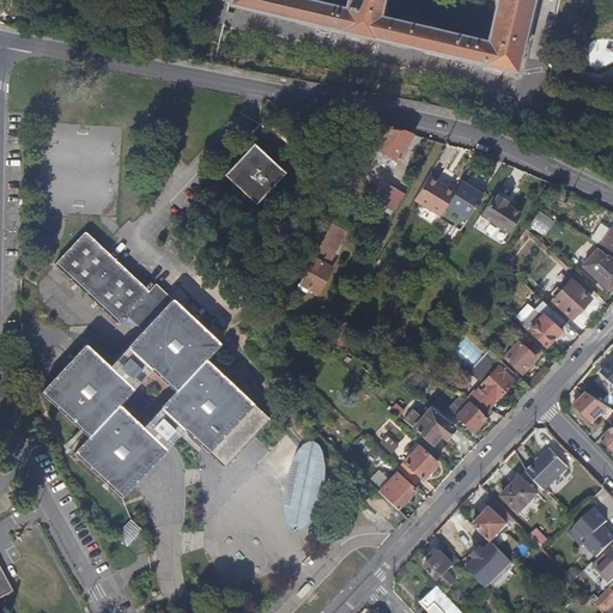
[(496,0),(486,42),(378,16),(382,0),(347,0),(346,7),(315,0),(231,0),(232,1),(341,29),(343,30),(374,37),(374,35),(515,70),(532,0),(496,0)]
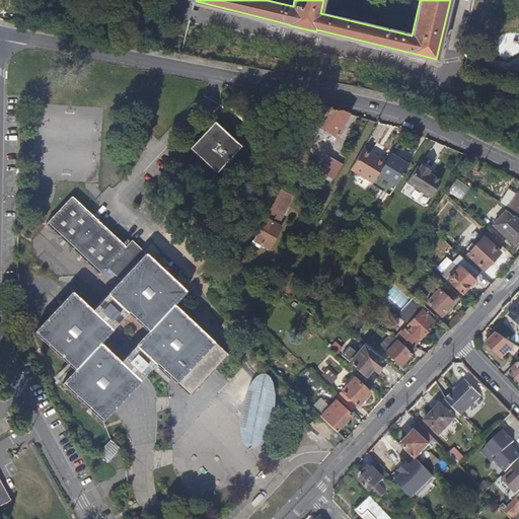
[(334,143),(349,114),(324,105),(311,131),(316,135),(334,143)]
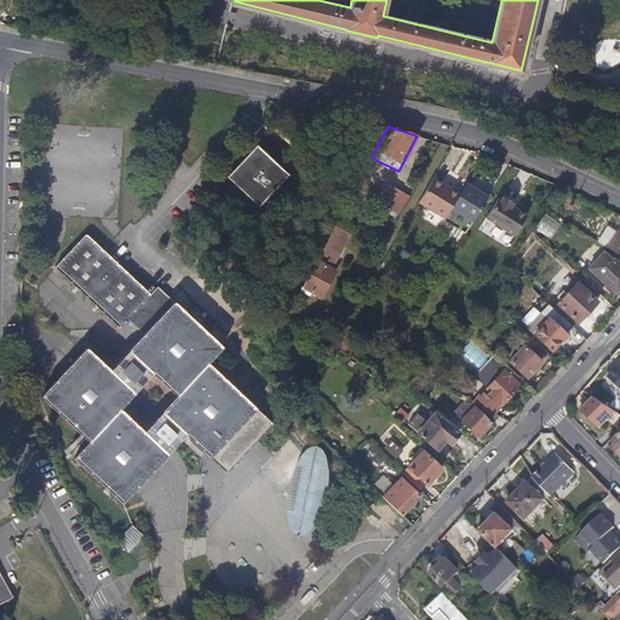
[(258,206),(288,174),(257,144),(227,176),(258,206)]
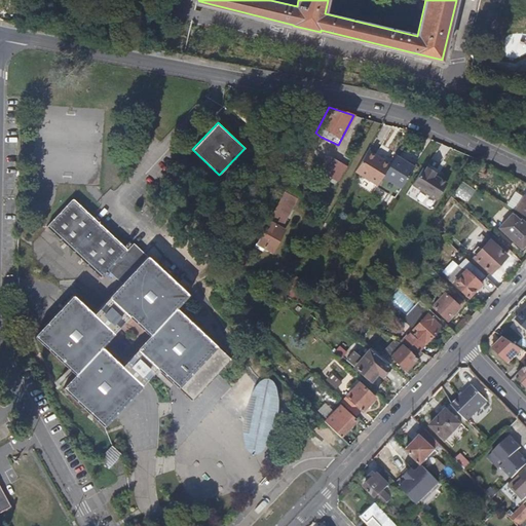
[(312,153),(321,137),(315,133),(306,150),(312,153)]
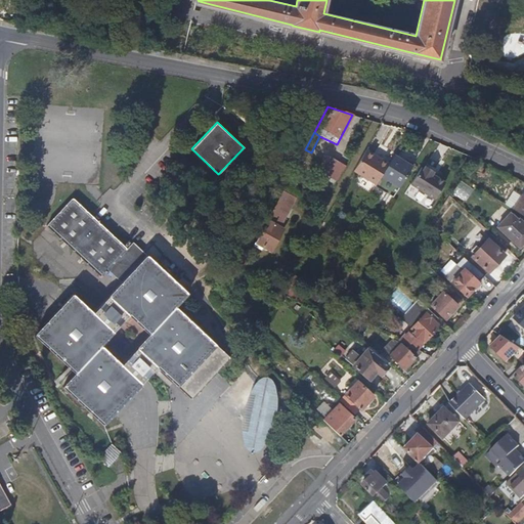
[(352,156),(343,151),(344,148),(337,144),(331,155),(347,165),(352,156)]
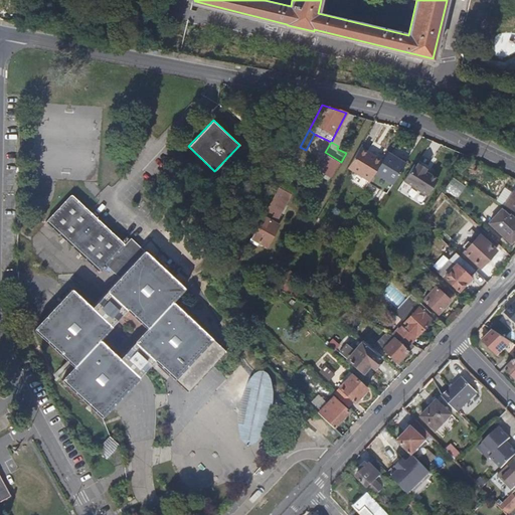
[(369,181),(382,161),(359,147),(347,168),(369,181)]
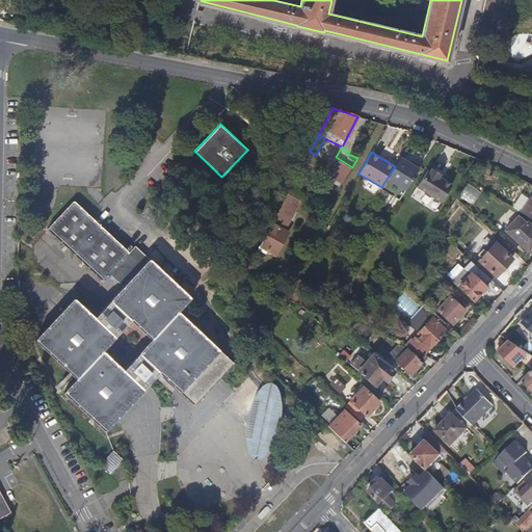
[(344,183),(352,167),(336,157),(326,173),(344,183)]
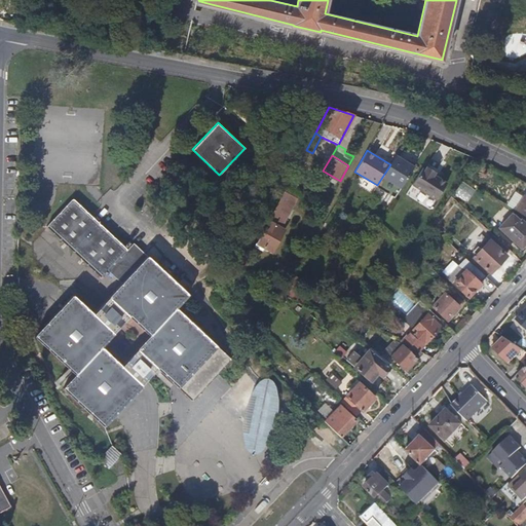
[(395,197),(414,166),(396,156),(390,164),(377,185),(376,187),(395,197)]
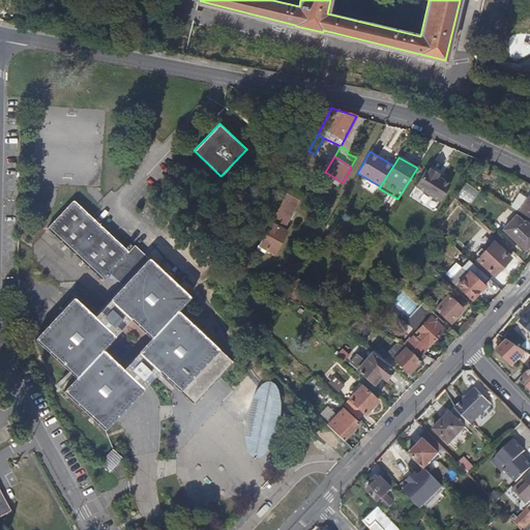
[(427,194),(437,177),(439,174),(431,168),(429,170),(427,169),(415,186),(427,194)]
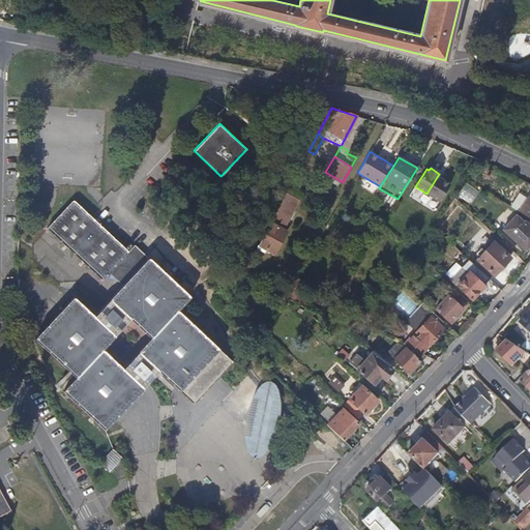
[(343,182),(325,172),(323,176),(341,185),(343,182)]
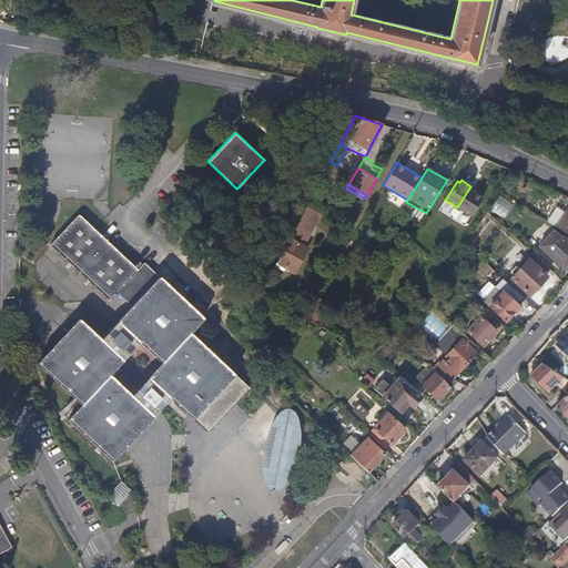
[(470,216),(483,198),(475,193),(468,190),(457,208),(470,216)]
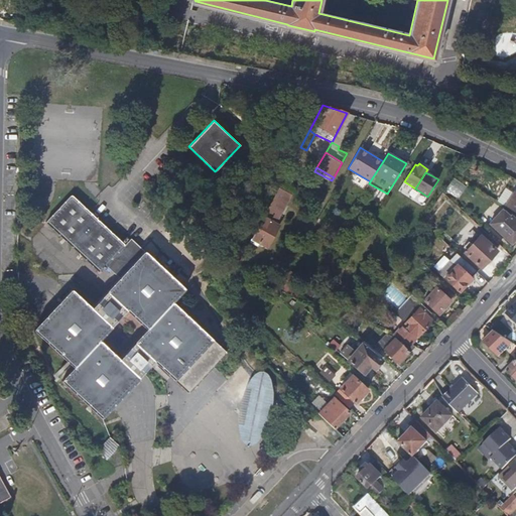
[(284,206),(290,195),(278,187),(267,210),(279,216),(281,213),(278,211),(281,205),(284,206)]
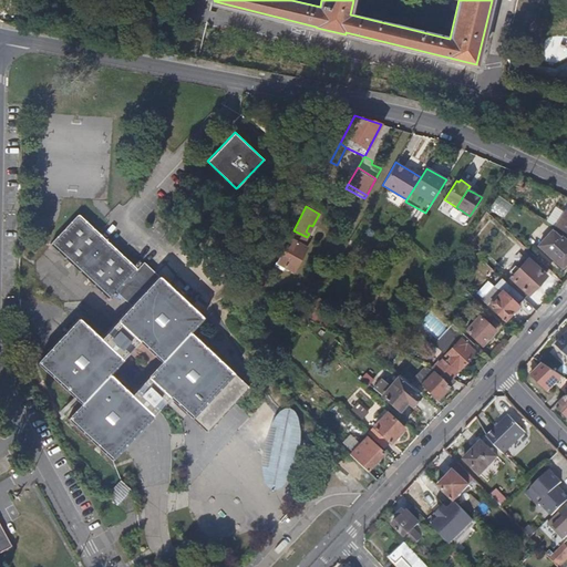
[(566,210),(557,227),(566,234),(566,210)]
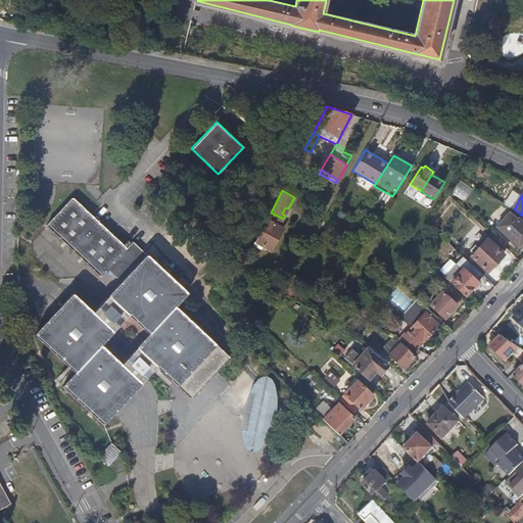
[(75,373),(62,386),(103,425),(142,385),(141,383),(156,367),(190,398),(217,372),(230,357),(176,306),(188,293),(151,257),(150,257),(133,241),(127,248),(90,215),(73,198),(47,225),(59,236),(102,275),(108,269),(121,255),(136,269),(149,281),(152,284),(139,297),(111,327),(98,316),(74,292),(35,334),(72,369),(73,370),(75,373)]
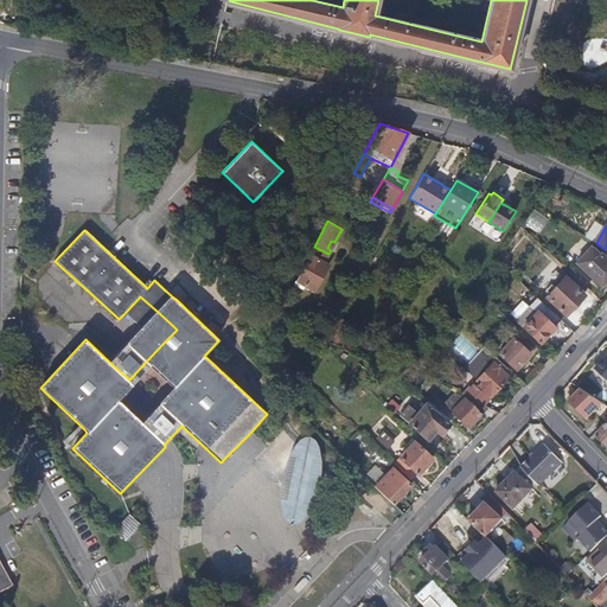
[(314,291),(327,266),(324,263),(328,254),(314,247),(295,281),(314,291)]
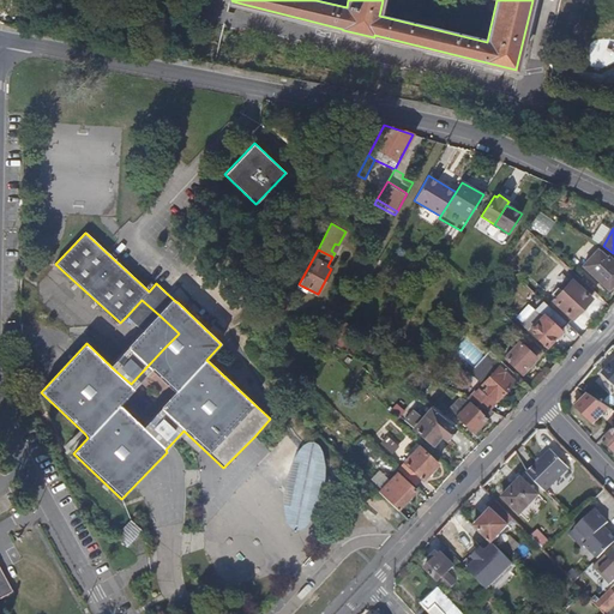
[(613,260),(608,256),(606,258),(597,250),(582,266),(609,290),(613,284),(613,260)]
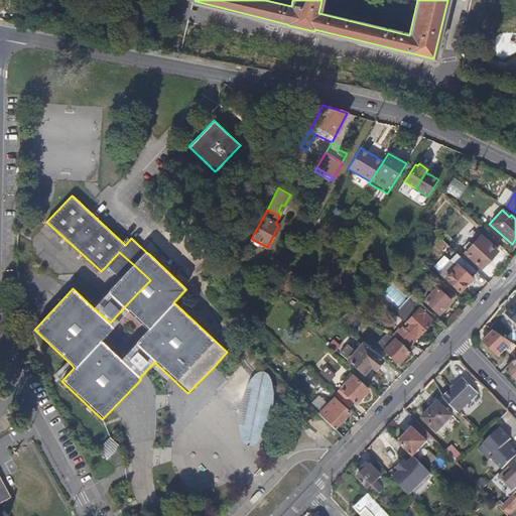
[(481,267),(496,251),(480,236),(472,244),(469,241),(464,247),(467,250),(465,252),(480,267),(481,267)]
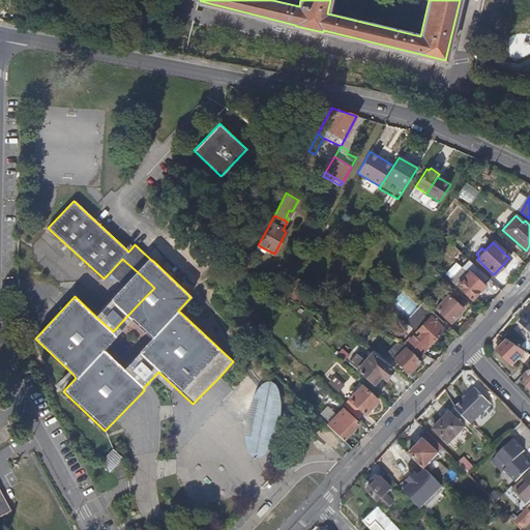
[(151,285),(138,272),(122,259),(110,272),(141,301),(154,288),(151,285)]
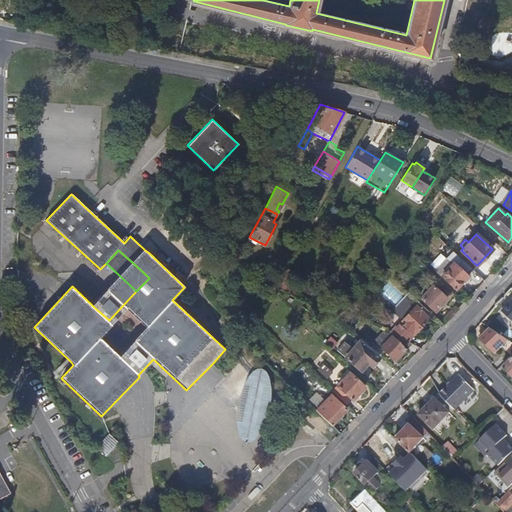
[(476,265),(461,250),(457,254),(458,256),(473,269),(476,265)]
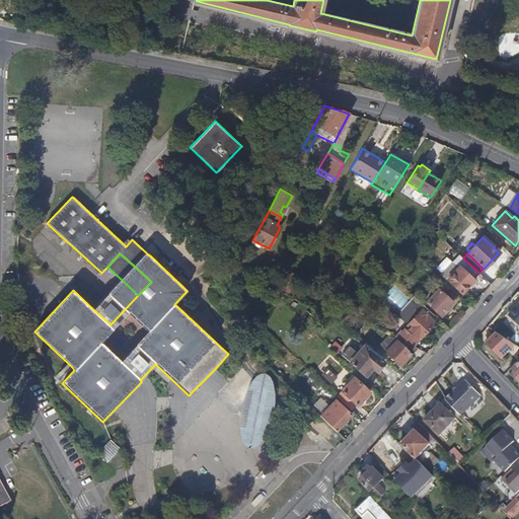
[(459,266),(464,260),(463,257),(459,254),(452,262),(458,267),(459,266)]
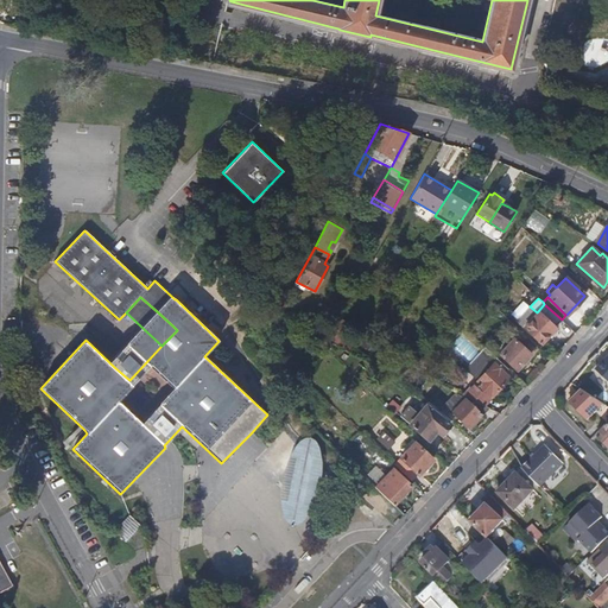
[(286,322),(295,306),(285,302),(277,317),(286,322)]
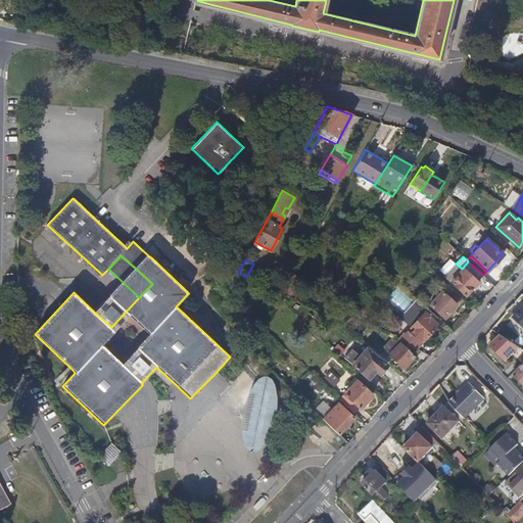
[(483,275),(468,262),(463,268),(477,280),(483,275)]
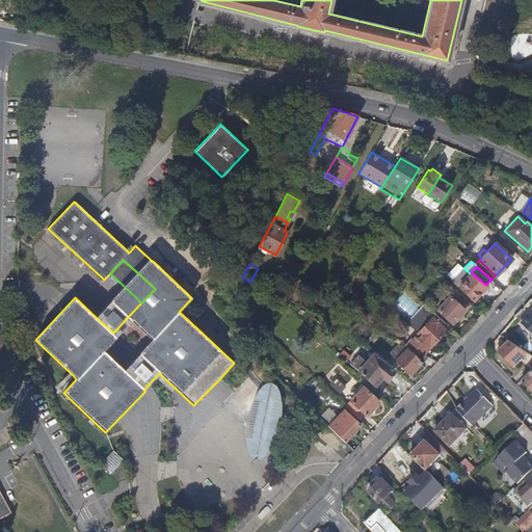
[(473,301),(485,287),(485,285),(471,272),(470,273),(456,287),(473,301)]
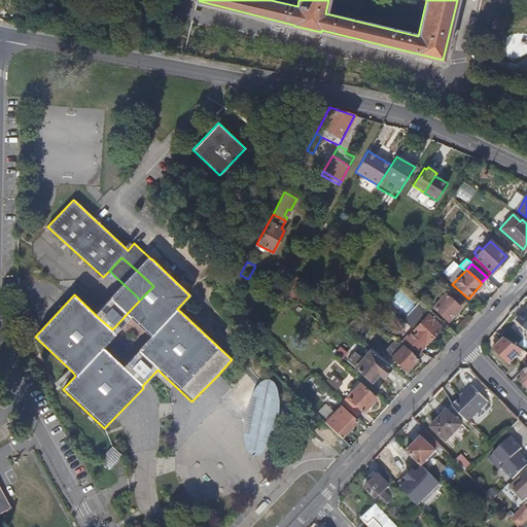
[(452,282),(445,275),(443,276),(442,279),(450,285),(452,282)]
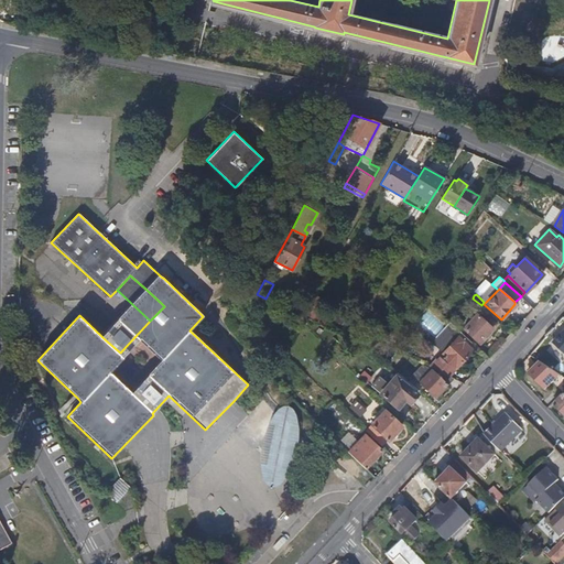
[(481,305),(473,299),(470,296),(467,301),(485,316),(488,313),(481,305)]
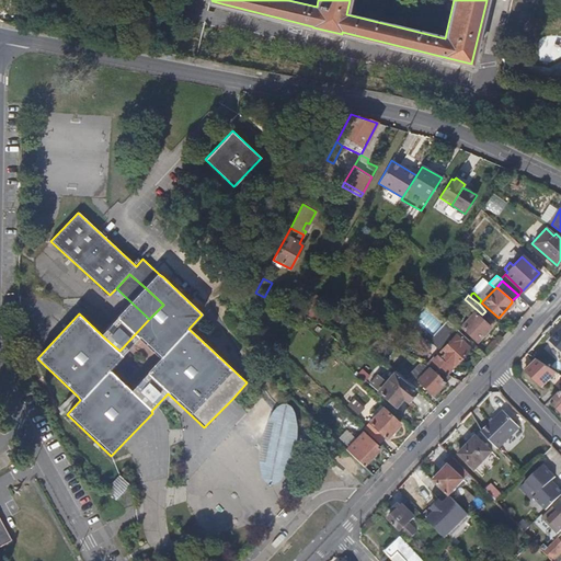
[(476,342),(490,327),(474,312),(460,327),(476,342)]
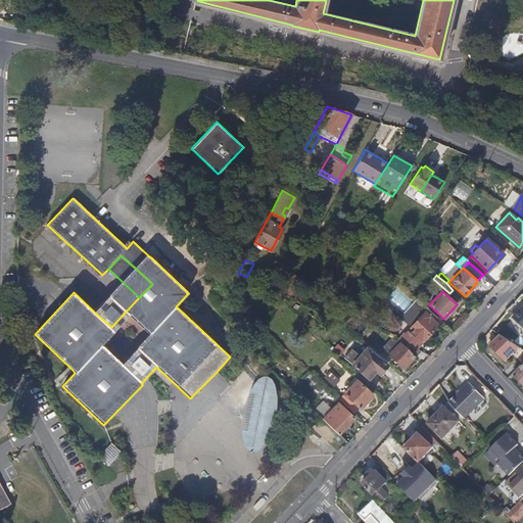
[(522,327),(522,307),(513,319),(522,327)]
